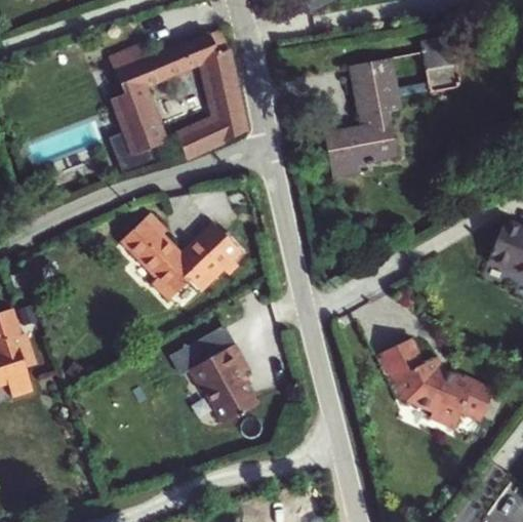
[(309,7),(306,0),(283,0),(271,6),(279,23),(309,7)]
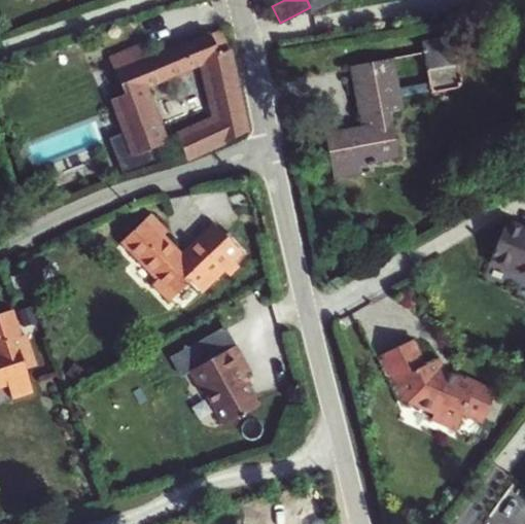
[(307,0),(310,7),(314,13),(339,0),(307,0)]
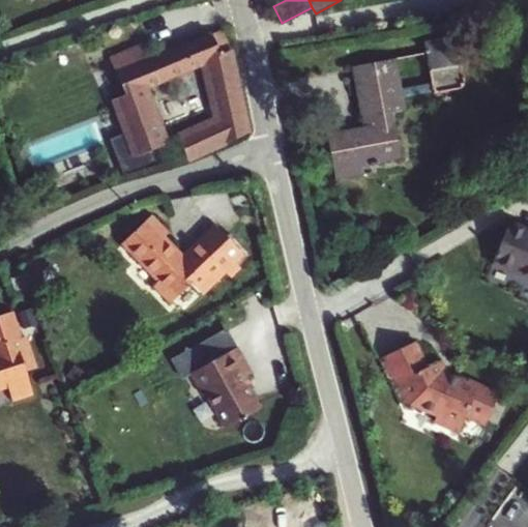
[(140,90),(116,99),(121,113),(126,128),(127,132),(137,155),(165,145),(154,117),(149,101),(144,87),(205,62),(208,78),(212,93),(218,119),(179,137),(188,158),(241,134),(250,129),(240,84),(237,67),(232,46),(224,28),(195,40),(183,46),(153,57),(147,40),(124,50),(140,90)]
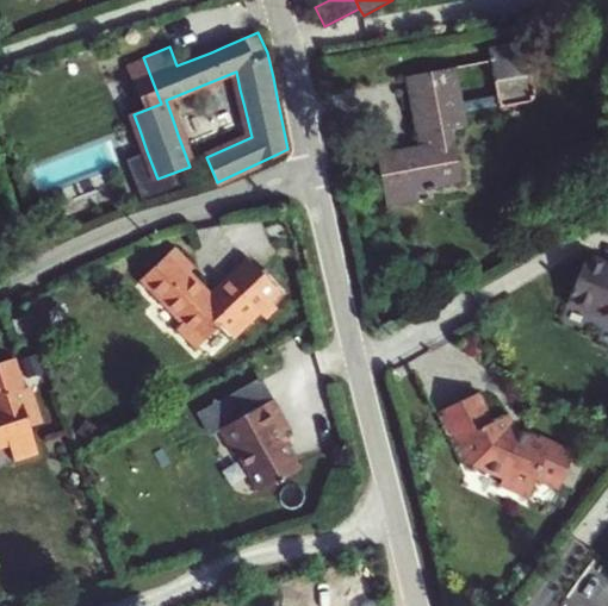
[(538,101),(525,39),(489,47),(498,93),(465,100),(458,66),(405,76),(420,143),(377,152),(386,198),(465,182),(453,127),(470,125),(466,111),(501,104),(501,108),(538,101)]
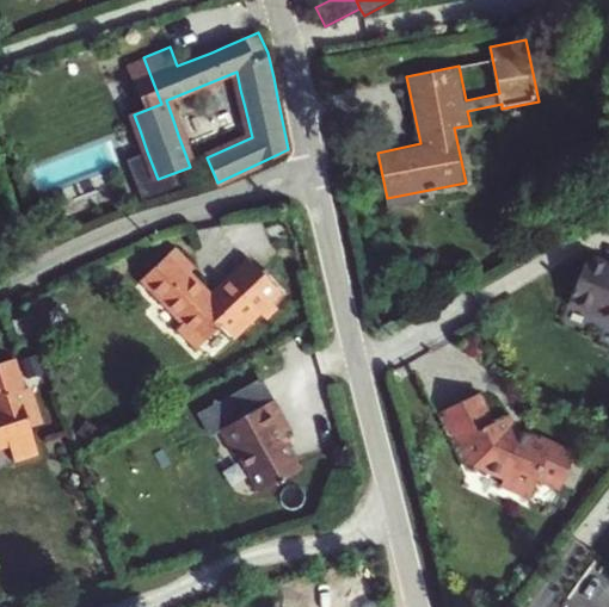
[(158,179),(147,152),(127,161),(137,187),(158,179)]
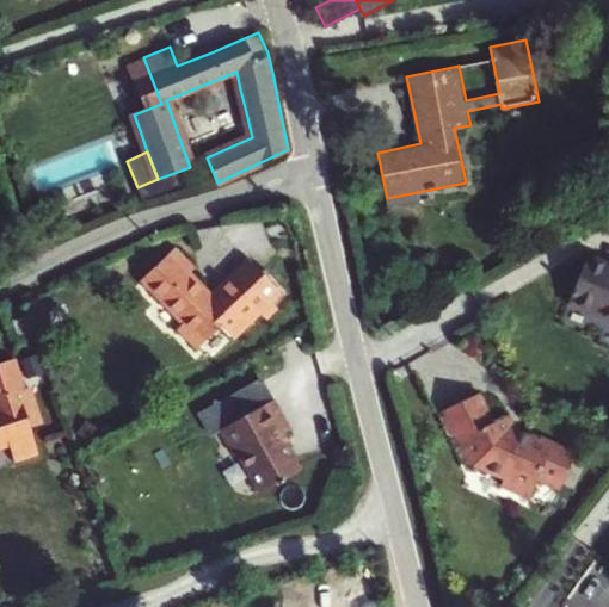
[(288,293),(259,262),(233,287),(231,285),(217,298),(195,274),(198,272),(201,270),(182,249),(149,279),(168,299),(170,298),(192,322),(186,326),(185,328),(204,348),(228,326),(240,338),(288,293)]
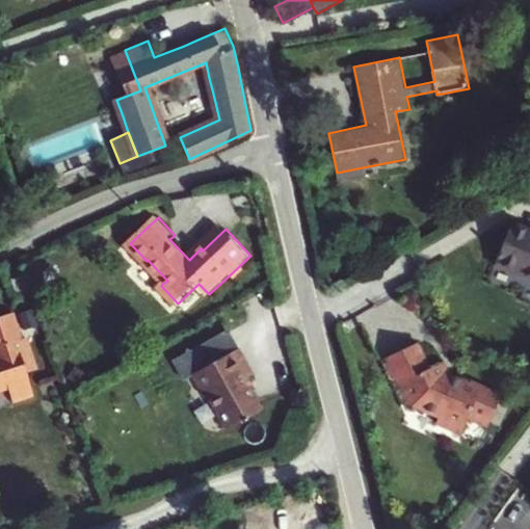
[(529,229),(512,222),(496,264),(529,278),(529,229)]
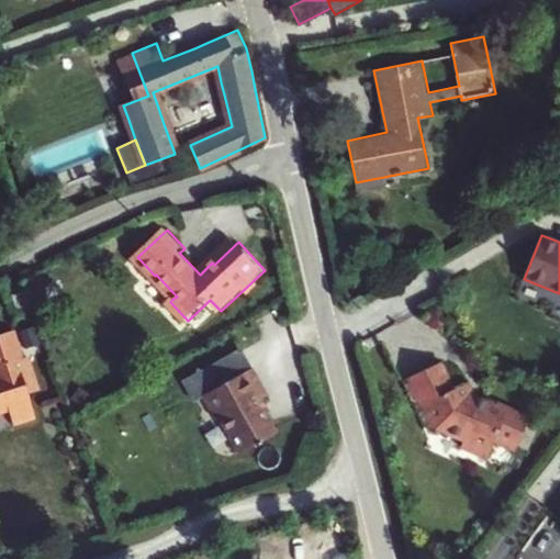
[(214,265),(238,242),(234,237),(199,269),(182,250),(179,253),(200,275),(212,263),(214,265)]
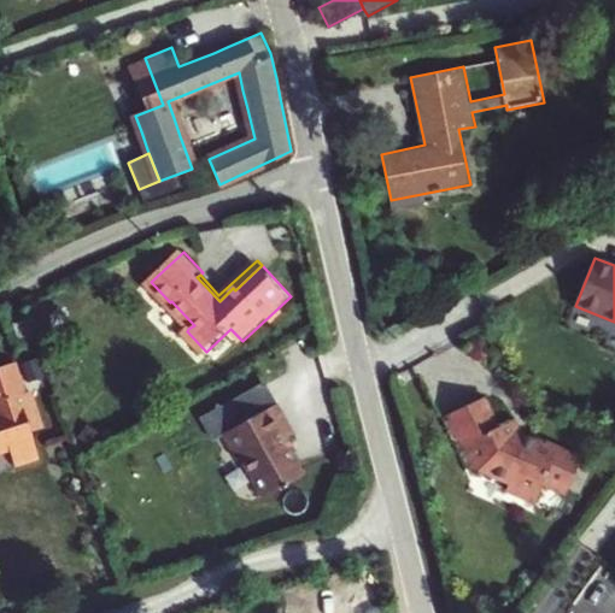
[(151,282),(147,286),(188,329),(194,325),(171,301),(170,302),(151,282)]
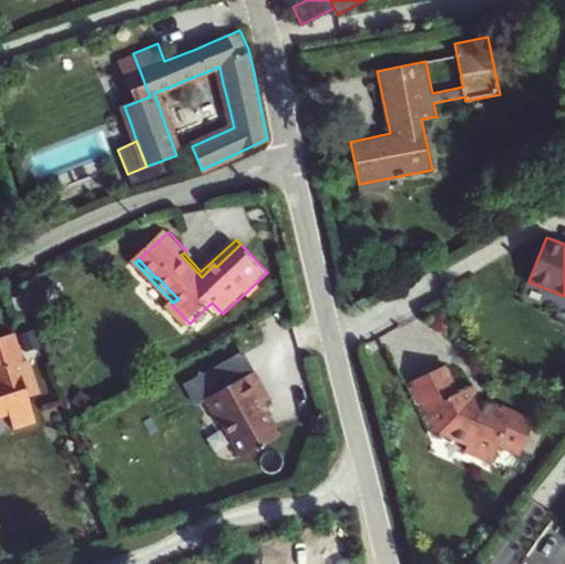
[(38,326),(21,330),(27,348),(42,344),(38,326)]
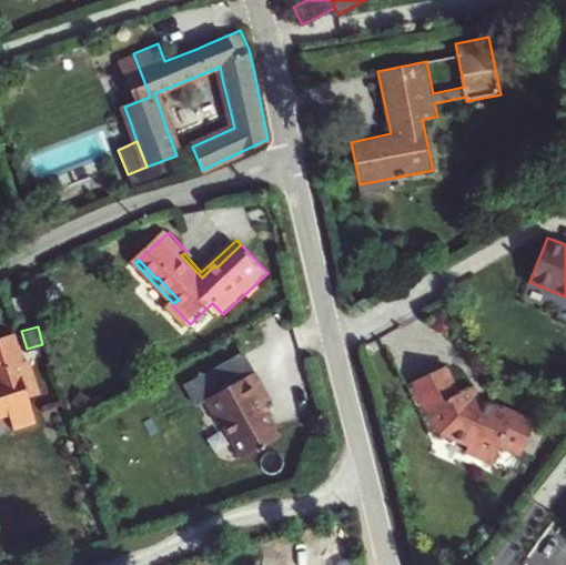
[(12,335),(0,339),(0,415),(4,414),(10,431),(36,422),(28,396),(38,393),(27,360),(21,362),(12,335)]
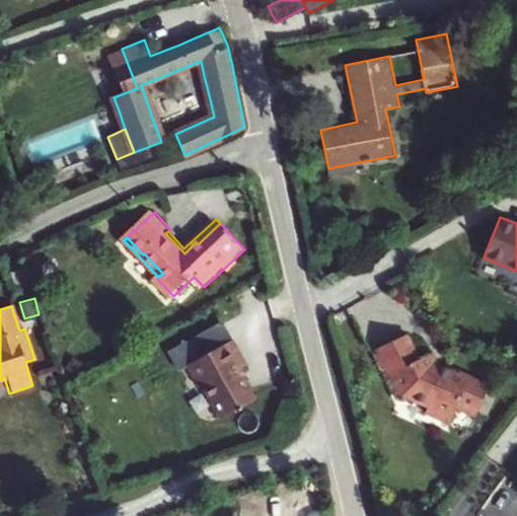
[(168,357),(179,375),(189,370),(232,344),(234,344),(223,325),(168,357)]
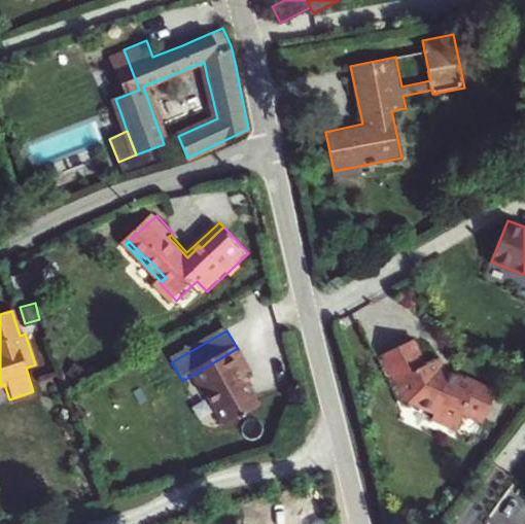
[(476,423),(491,393),(469,383),(468,386),(459,382),(452,378),(450,379),(441,375),(434,358),(421,363),(410,338),(379,350),(381,355),(387,370),(399,400),(404,399),(428,411),(425,418),(449,429),(457,414),(476,423)]
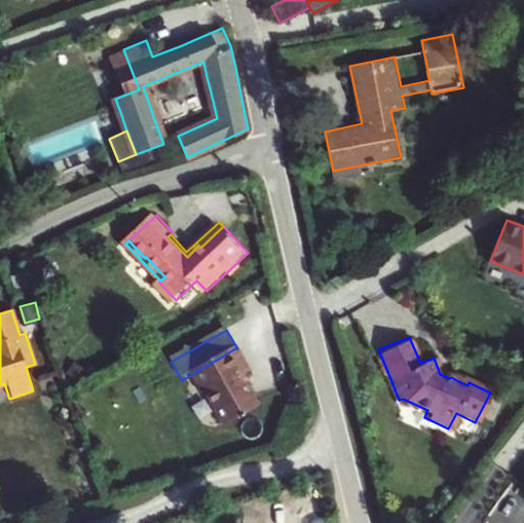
[(248,418),(247,417),(260,410),(250,391),(253,390),(246,377),(251,375),(235,348),(191,375),(203,397),(207,395),(227,428),(240,420),(241,422),(248,418)]
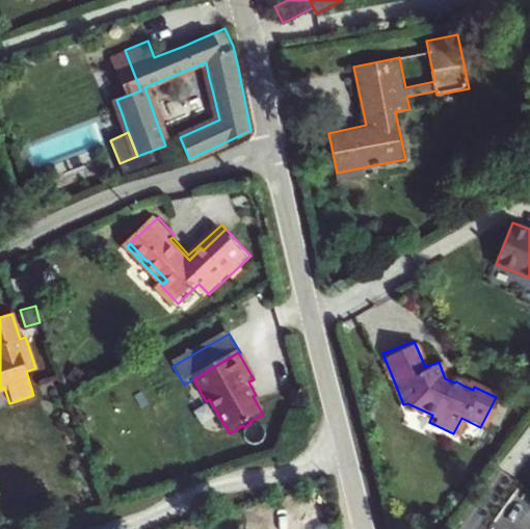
[(385,359),(380,361),(387,374),(391,373),(385,359)]
